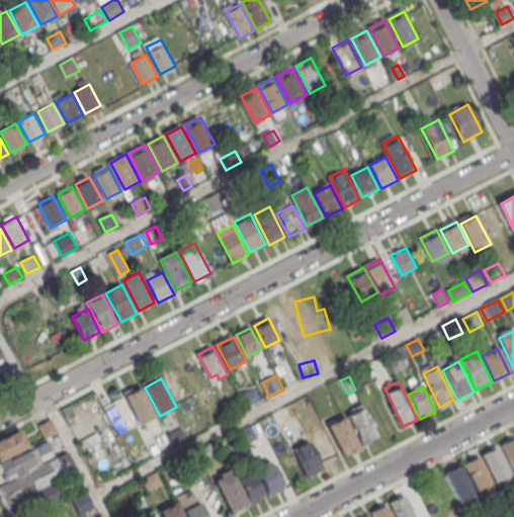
[(141,425),(125,397),(142,388),(157,416),(141,425)]
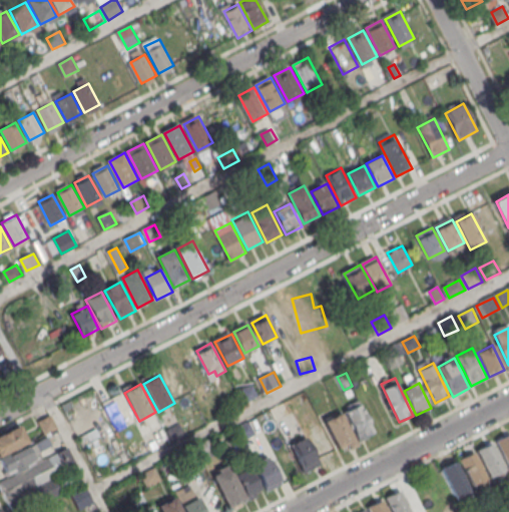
[(247,403),(241,391),(253,385),(260,397),(247,403)]
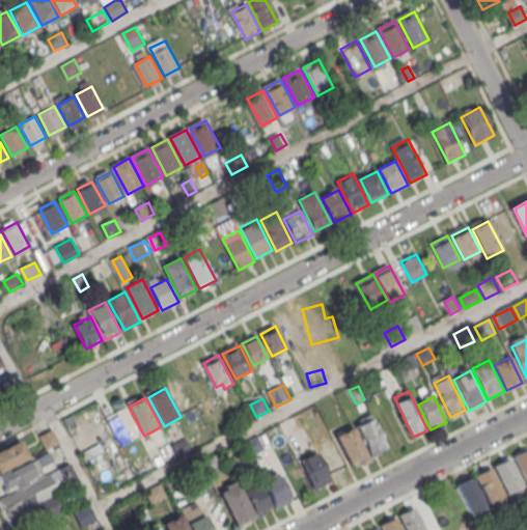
[(372,455),(358,426),(373,418),(388,446),(372,455)]
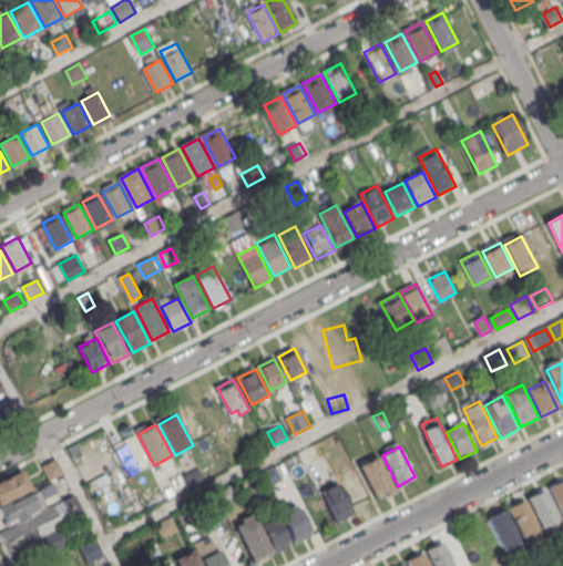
[(377,496),(361,466),(378,458),(393,487),(377,496)]
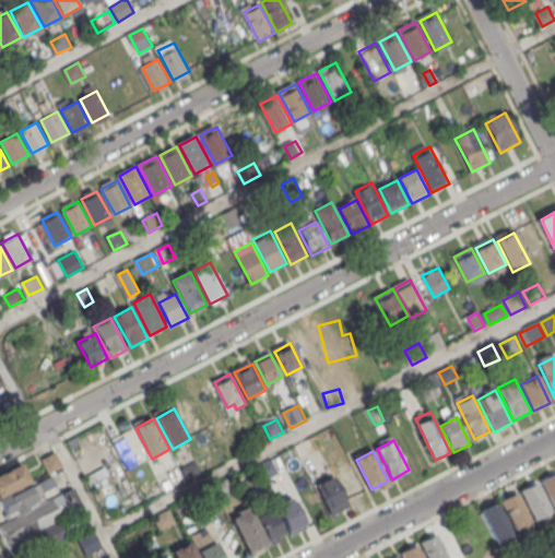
[(51,473),(44,460),(57,453),(63,466),(51,473)]
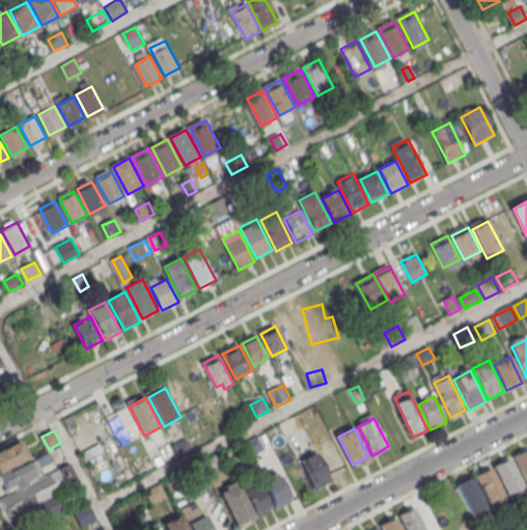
[(181,458),(174,446),(187,439),(193,451),(181,458)]
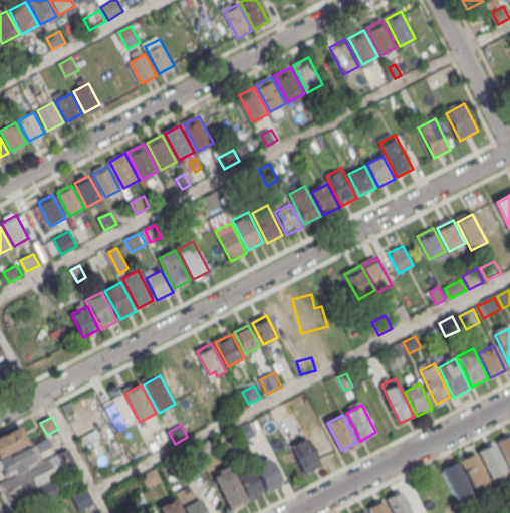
[(0,458),(0,438),(22,427),(30,443),(0,458)]
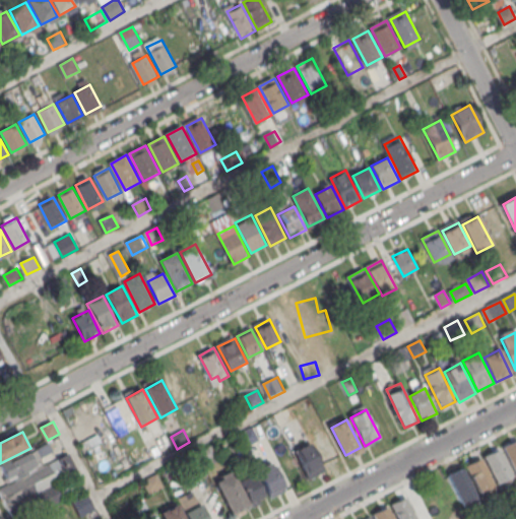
[(515,468),(505,447),(515,442),(515,468)]
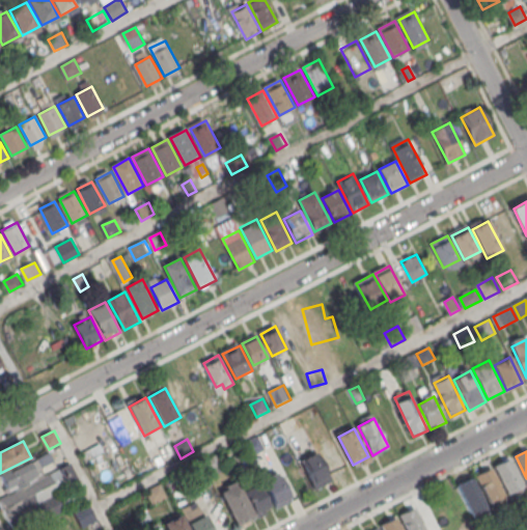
[(302,462),(316,489),(333,480),(319,453),(302,462)]
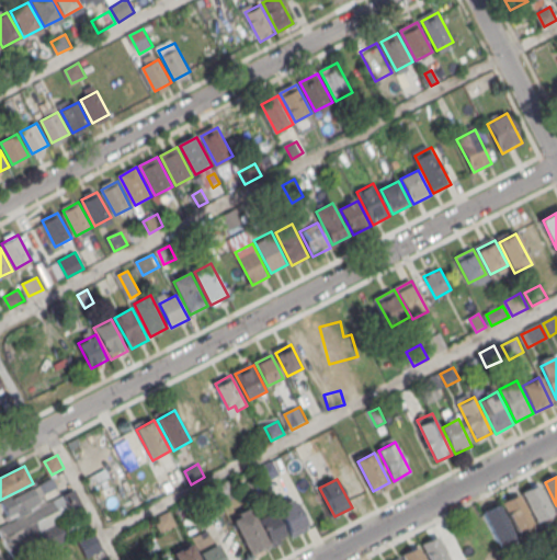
[(225,503),(217,489),(230,481),(238,495),(225,503)]
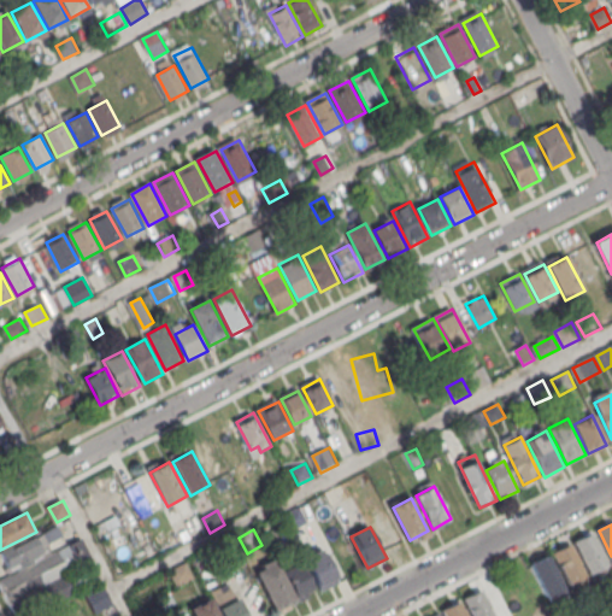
[(593,575),(576,543),(594,533),(611,565),(593,575)]
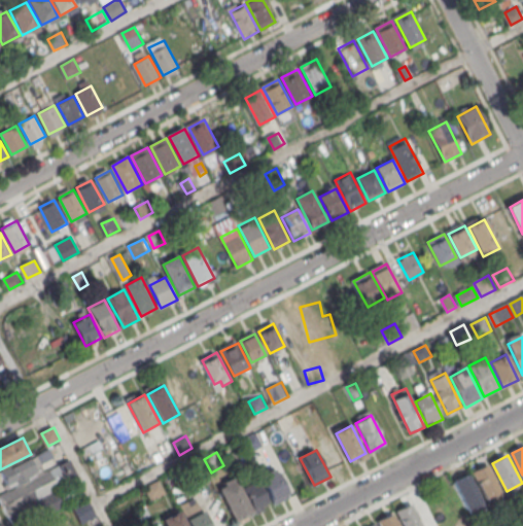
[(10,488),(2,471),(30,457),(38,474),(10,488)]
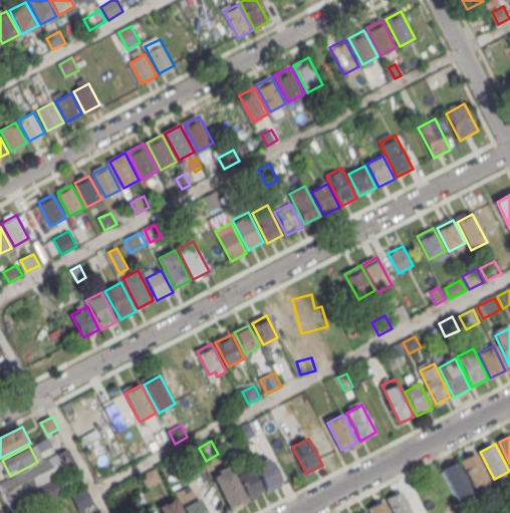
[(26,512),(64,494),(56,479),(79,468),(70,450),(0,484),(0,486),(13,512),(26,512)]
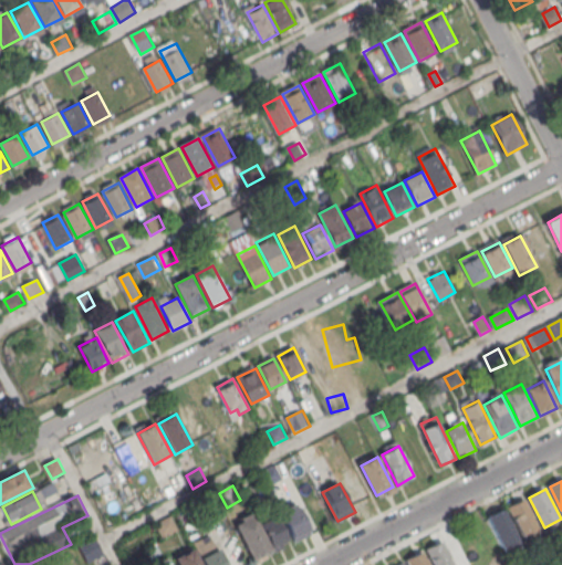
[(524,536),(510,506),(527,499),(541,529),(524,536)]
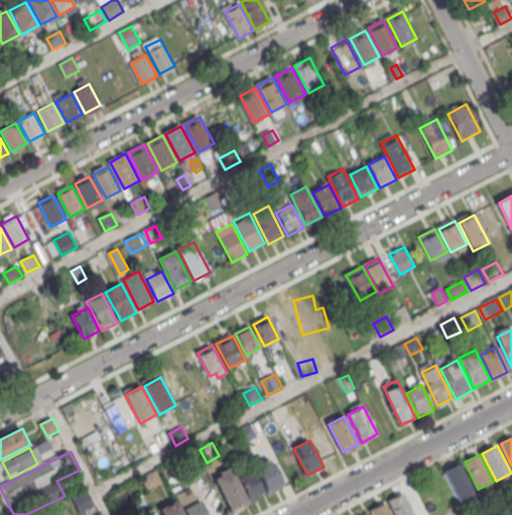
[(258,471),(269,493),(284,486),(272,463),(258,471)]
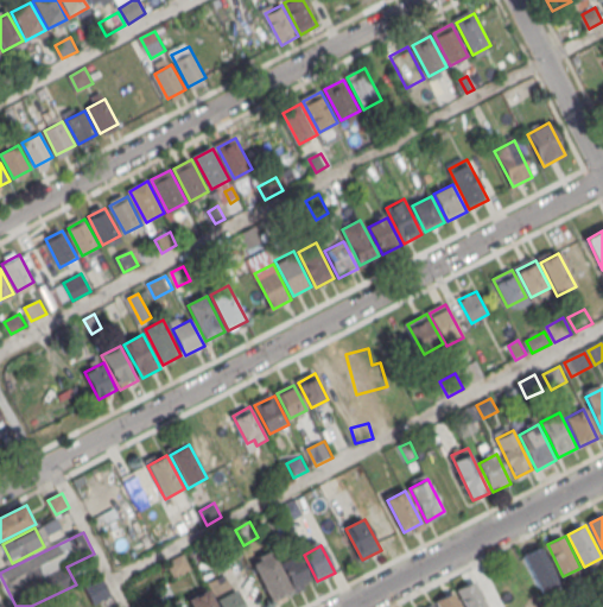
[(541,589),(525,557),(543,549),(559,581),(541,589)]
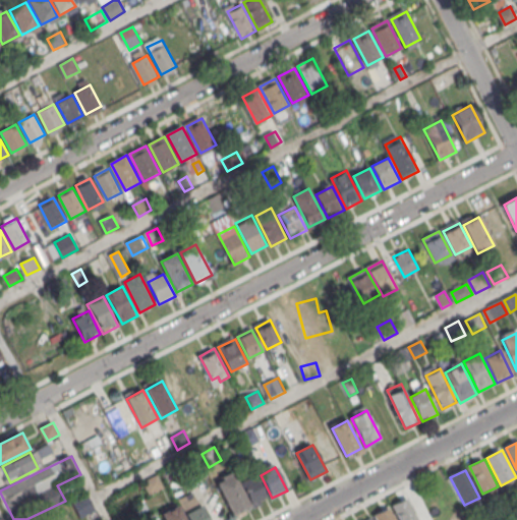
[(151,497),(144,482),(158,475),(165,489),(151,497)]
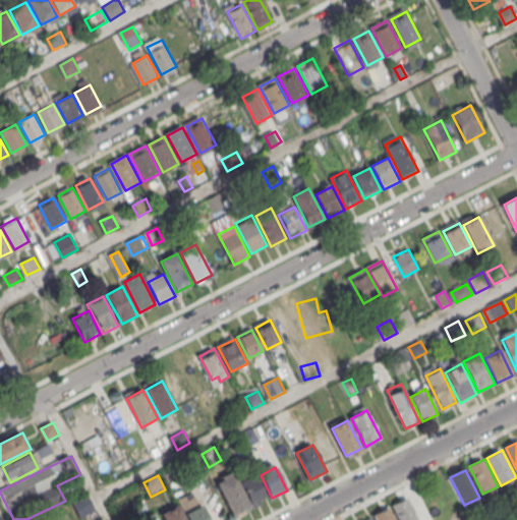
[(218,483),(235,517),(251,508),(234,475),(218,483)]
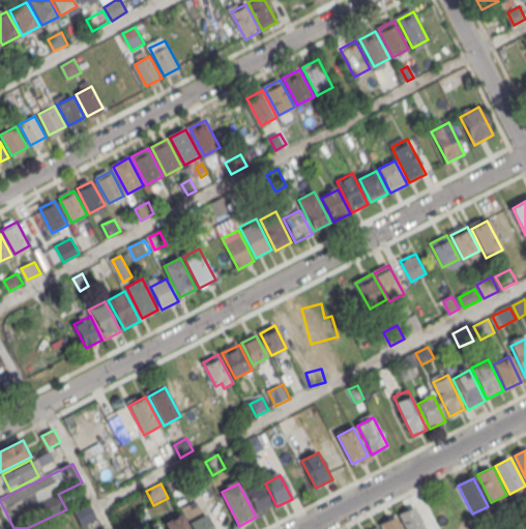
[(245,492),(258,515),(272,507),(260,483),(245,492)]
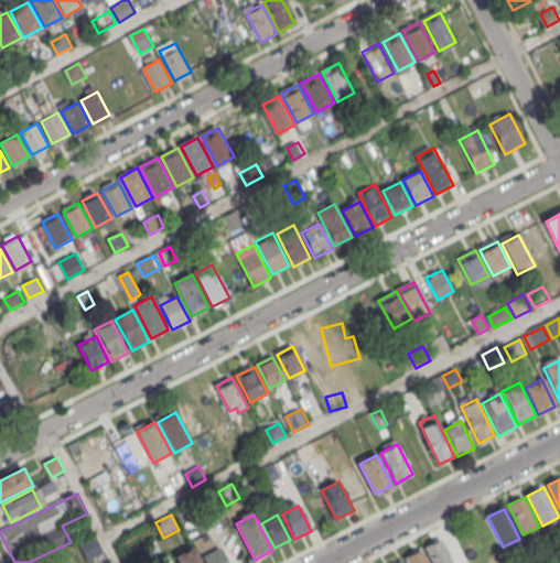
[(88,562),(79,545),(96,537),(105,552),(88,562)]
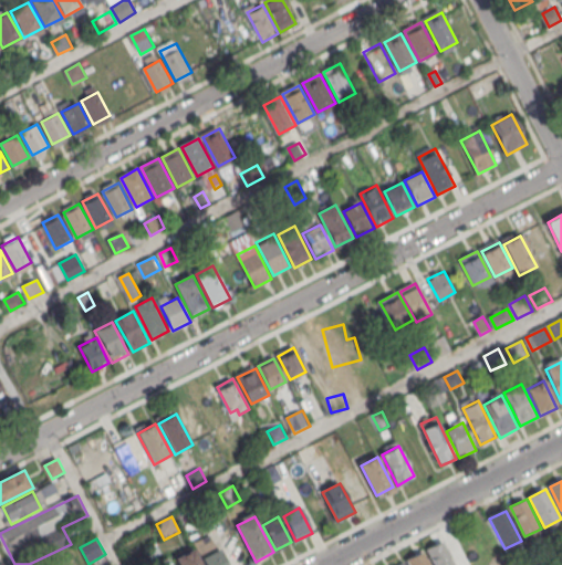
[(196,548),(204,564),(226,564),(214,539),(196,548)]
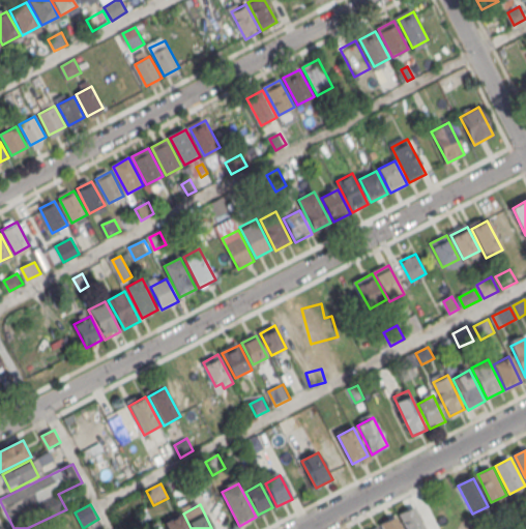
[(407,528),(401,516),(416,508),(427,528),(407,528)]
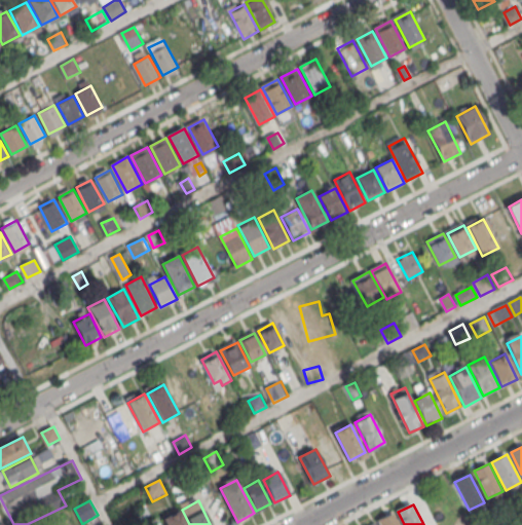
[(142,520),(139,514),(149,509),(152,515),(142,520)]
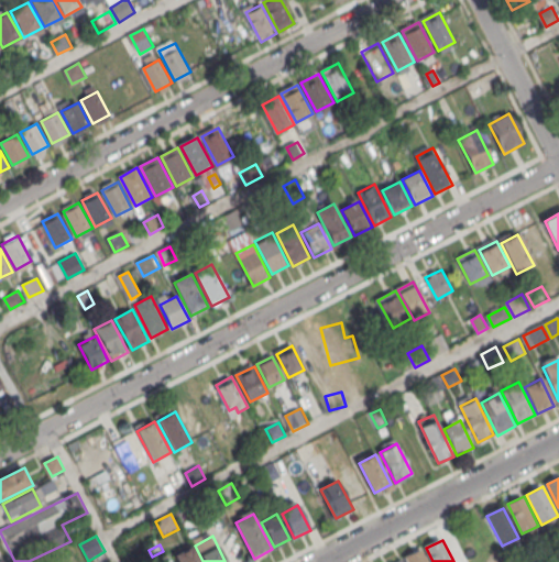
[(175,555),(178,561),(200,561),(193,546),(175,555)]
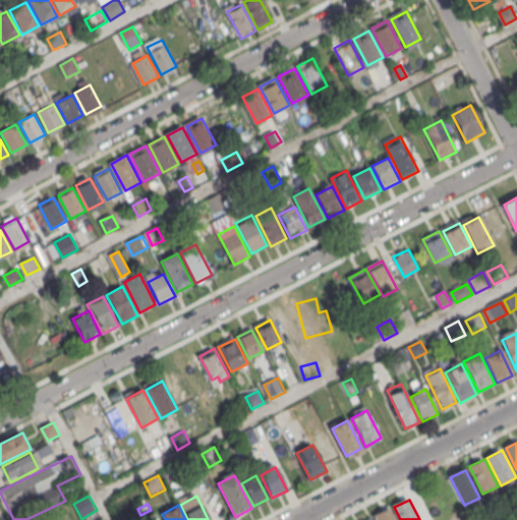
[(378,519),(376,515),(391,508),(397,519),(378,519)]
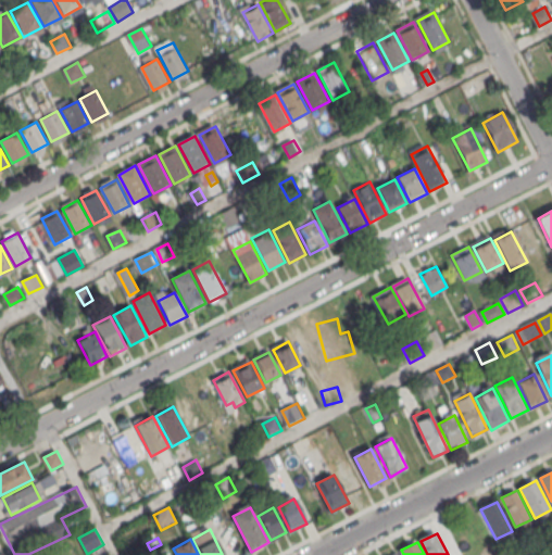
[(535,554),(532,549),(546,542),(551,552),(551,554),(535,554)]
